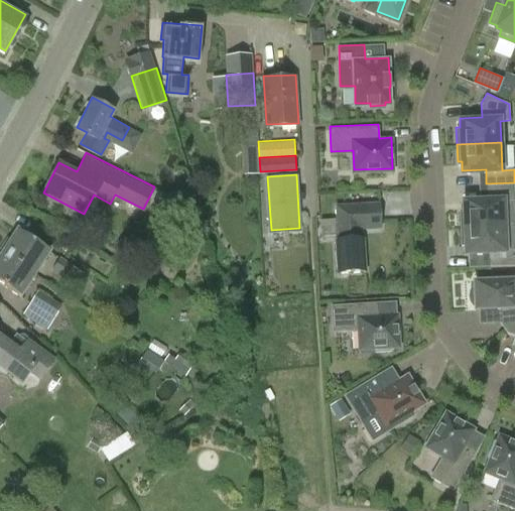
[(514,182),(486,183),(487,198),(463,199),(464,208),(460,208),(461,225),(504,223),(503,202),(514,201),(514,182)]
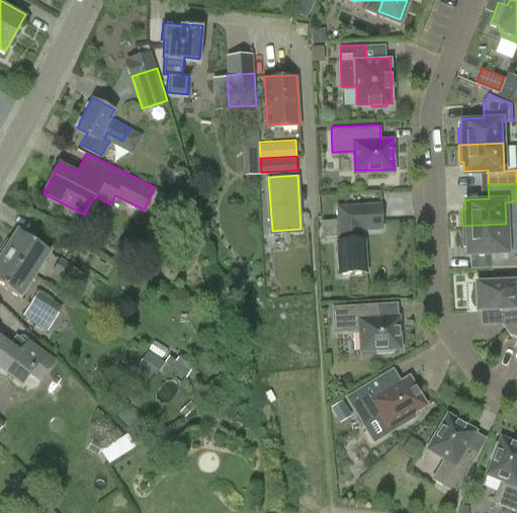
[(338,204),(340,240),(337,240),(339,272),(366,270),(364,238),(361,238),(361,228),(382,227),(380,201),(338,204)]
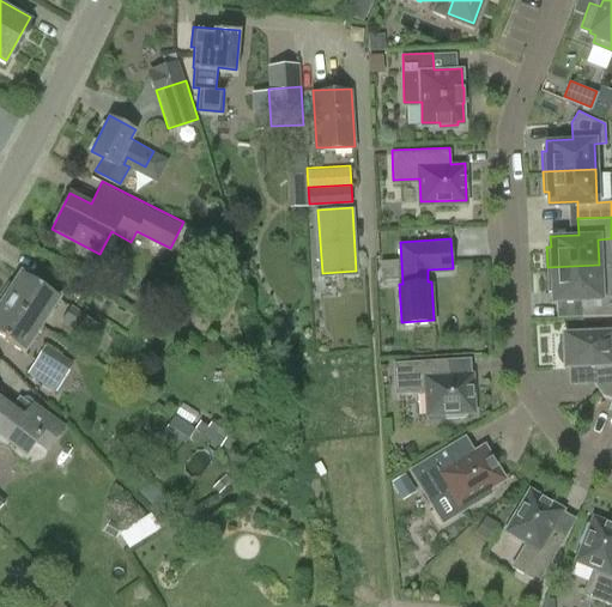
[(611,296),(600,297),(599,265),(547,267),(549,287),(552,287),(553,298),(581,297),(582,314),(611,311),(611,296)]
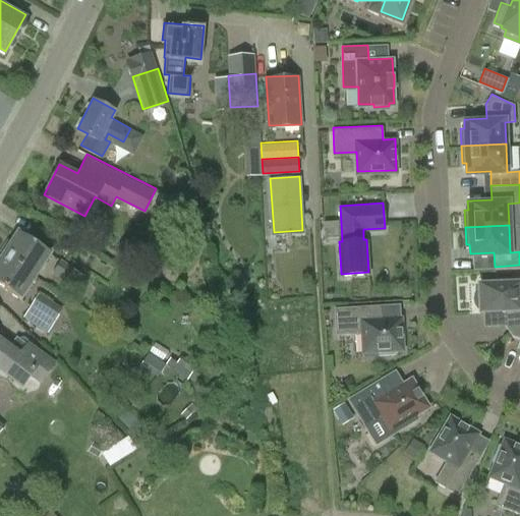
[(18,230),(3,253),(36,274),(51,251),(18,230)]
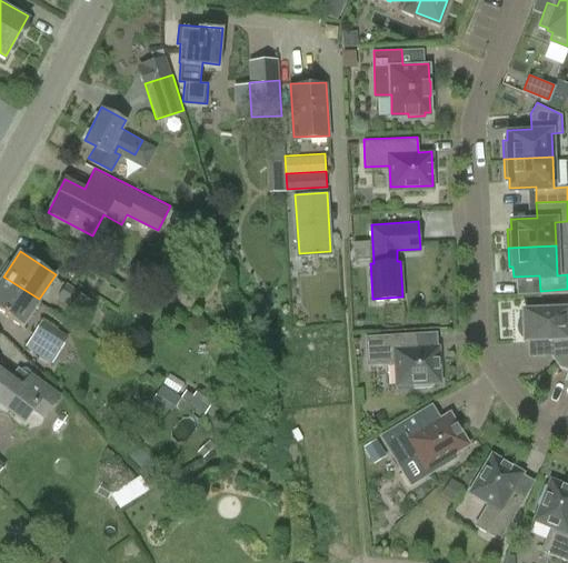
[(39,299),(3,277),(0,281),(0,309),(22,324),(39,299)]
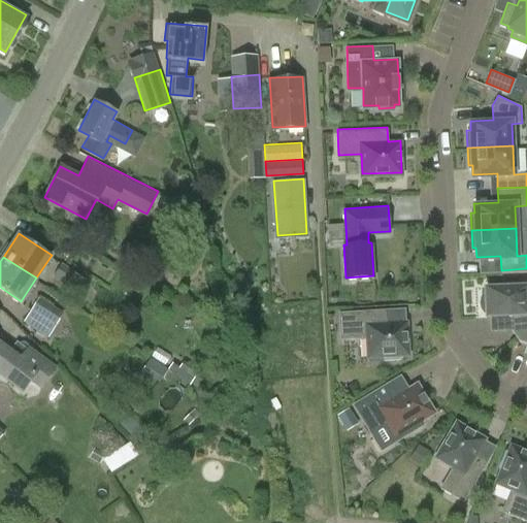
[(53,274),(66,283),(66,282),(77,289),(86,276),(74,269),(75,269),(62,261),(53,274)]
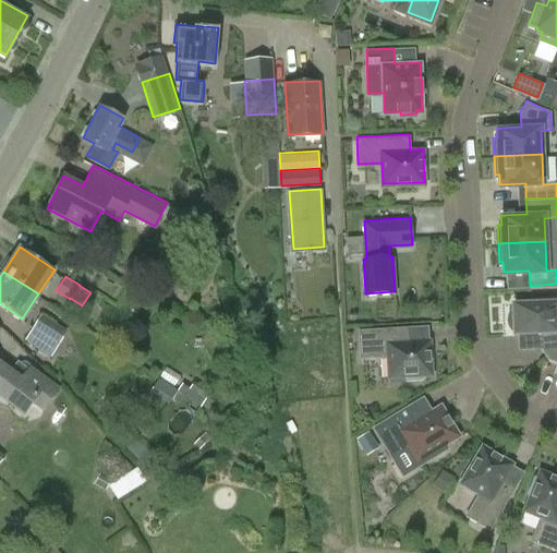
[(546,355),(556,347),(556,301),(512,303),(512,308),(510,308),(508,312),(507,317),(508,323),(511,327),(513,327),(515,332),(540,331),(541,346),(546,355)]
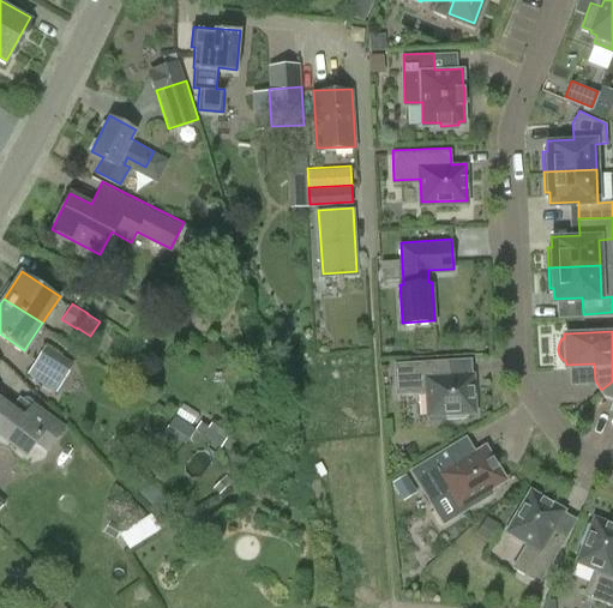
[(74,361),(46,342),(28,371),(56,390),(74,361)]
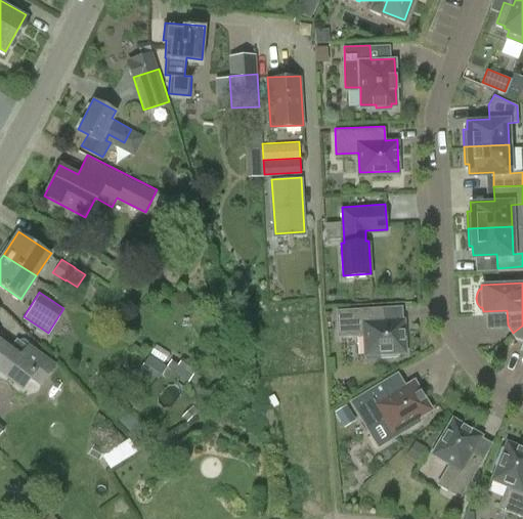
[(384,305),(337,308),(338,334),(364,332),(365,351),(381,350),(381,354),(398,353),(398,349),(404,349),(402,317),(385,318),(384,305)]
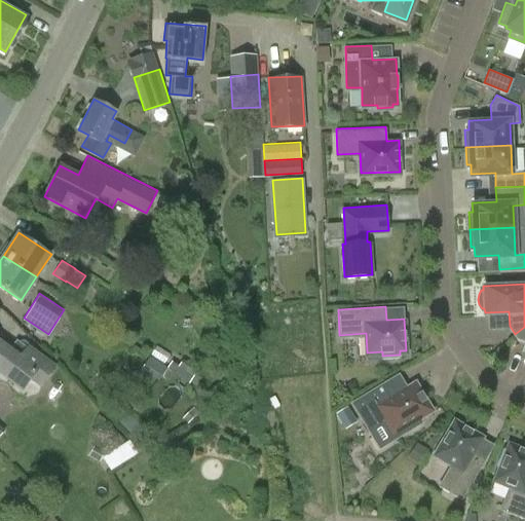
[(524,327),(515,334),(517,336),(524,339),(524,327)]
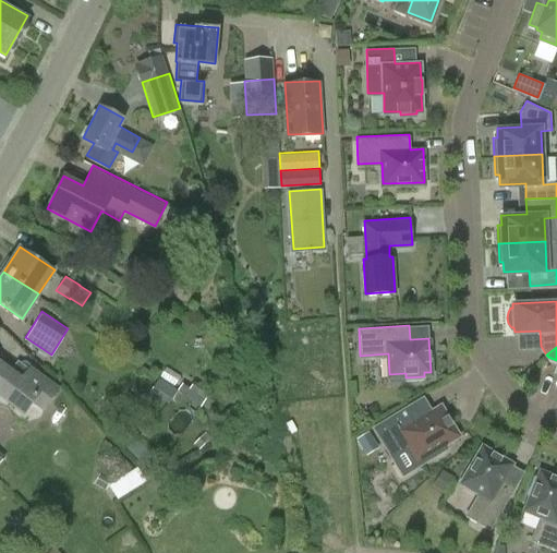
[(0,396),(24,415),(33,401),(43,409),(60,385),(31,363),(28,367),(17,358),(10,369),(0,361),(0,396)]
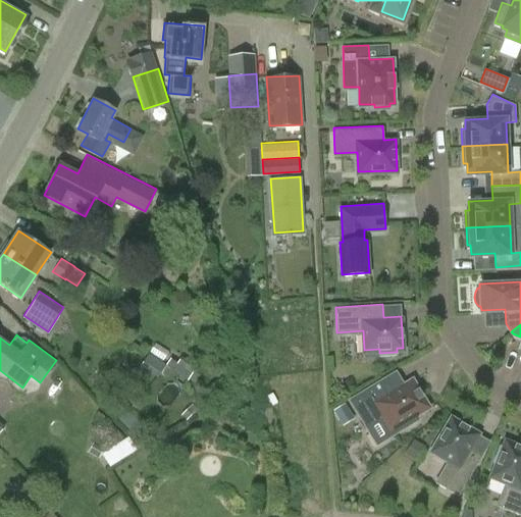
[(167,363),(191,376),(198,363),(175,350),(167,363)]
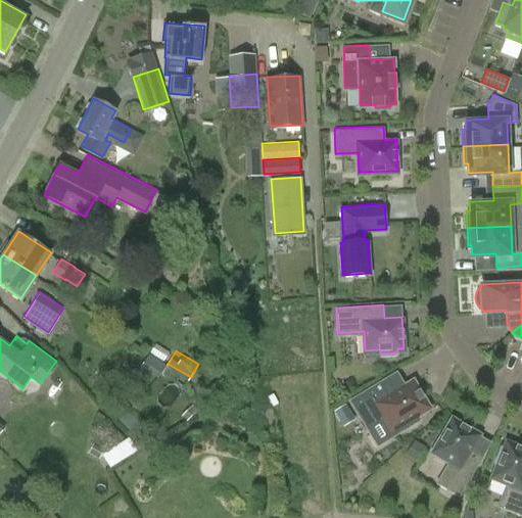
[(155,376),(164,370),(153,354),(144,360),(155,376)]
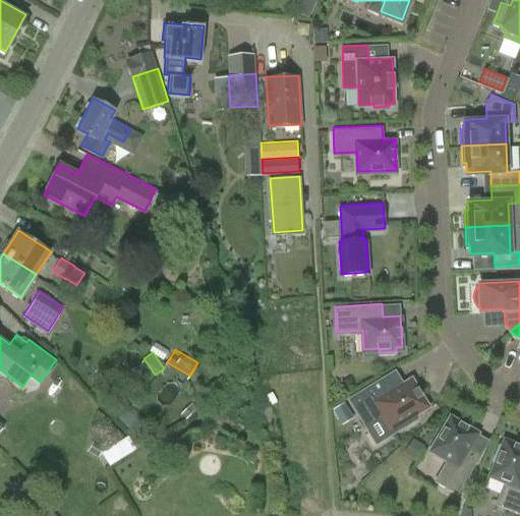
[(416,413),(429,405),(412,377),(386,392),(379,380),(350,397),(365,423),(382,414),(390,428),(401,422),(403,425),(418,416),(416,413)]
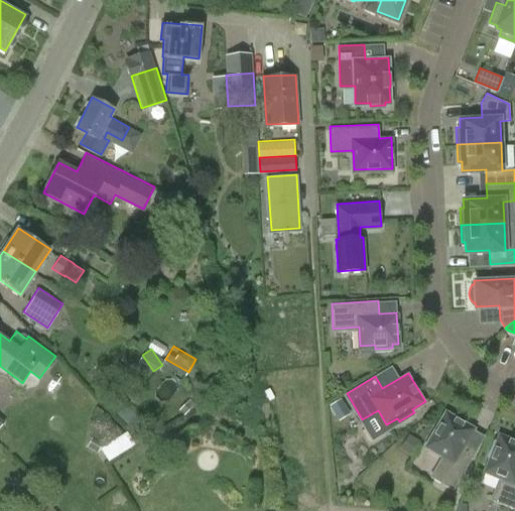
[(442,454),(430,474),(453,487),(476,449),(464,441),(473,426),(446,410),(426,443),(442,454)]
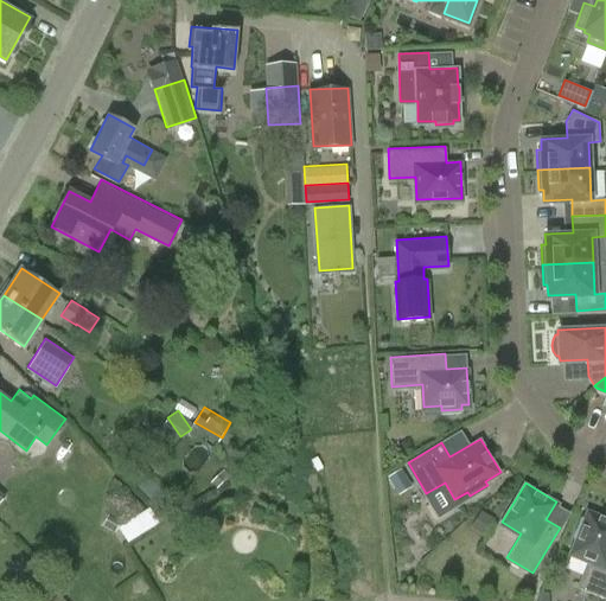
[(605,517),(588,510),(585,517),(581,516),(574,534),(578,536),(572,551),(588,558),(578,584),(605,596),(605,517)]
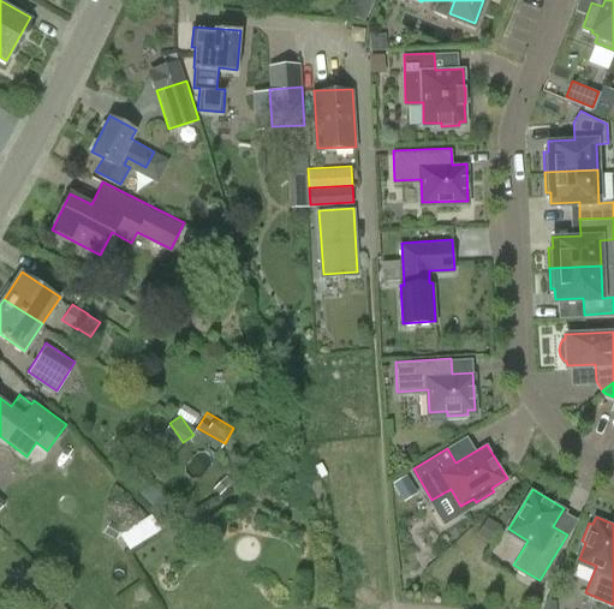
[(67,608),(60,598),(46,608),(67,608)]
